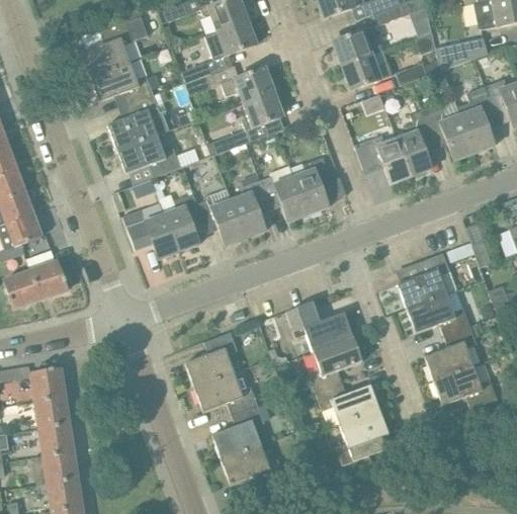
[(200,9),(197,0),(191,0),(157,13),(161,24),(200,9)]
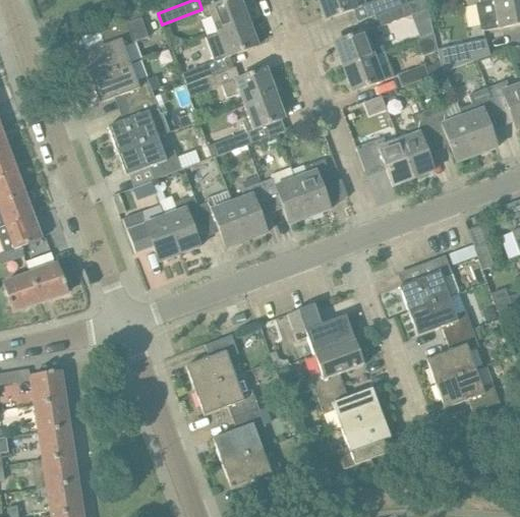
[(223,0),(209,5),(218,31),(248,19),(241,0),(223,0)]
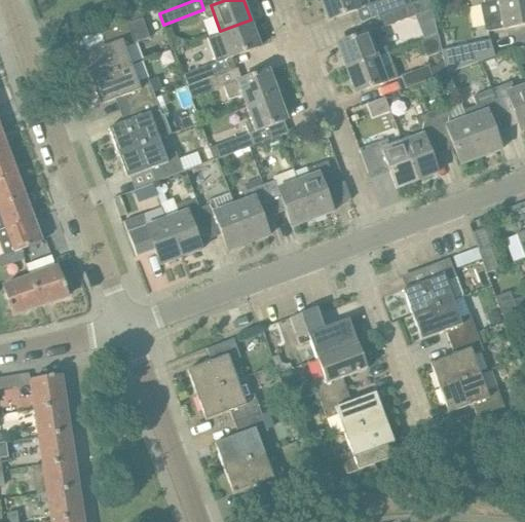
[(381,11),(404,3),(406,2),(405,0),(374,0),(369,2),(368,0),(323,0),(329,17),(358,7),(362,19),(379,12),(381,11)]
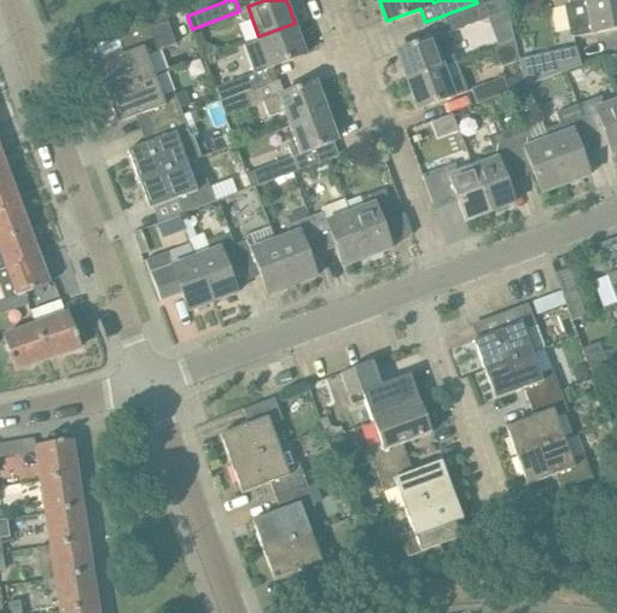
[(483,0),(477,3),(475,4),(448,13),(446,15),(450,29),(508,7),(506,0),(483,0)]
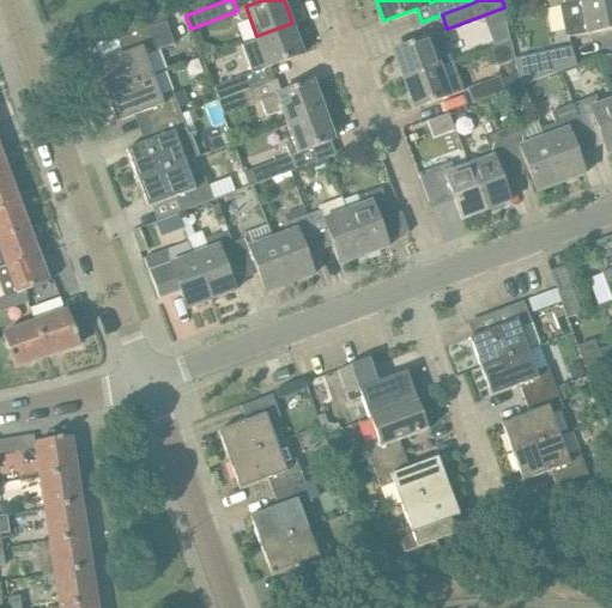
[(577,0),(569,2),(563,2),(569,34),(611,25),(611,0),(577,0)]
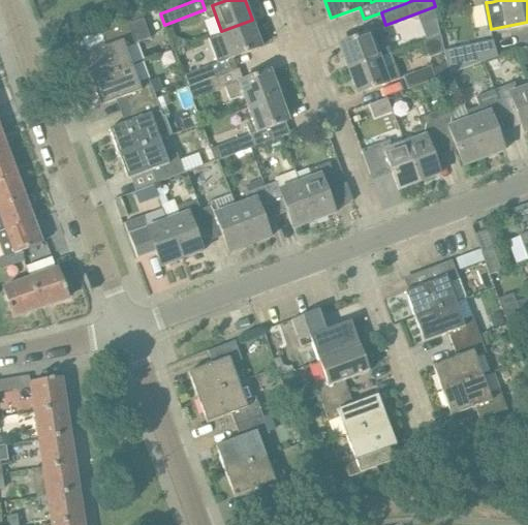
[(83,52),(92,78),(131,62),(124,43),(151,34),(144,16),(128,21),(102,31),(106,43),(83,52)]
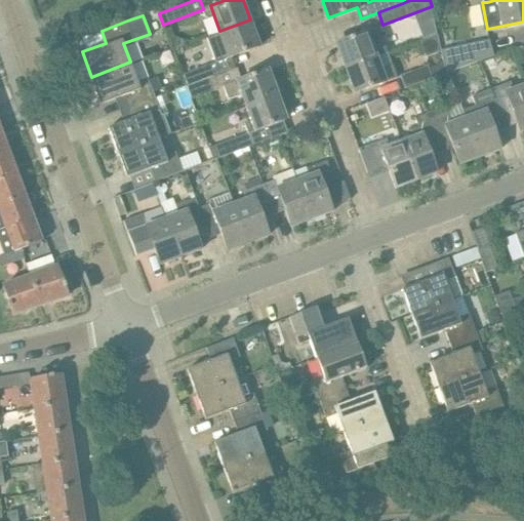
[(208,62),(213,74),(235,66),(231,54),(259,44),(250,19),(219,31),(207,36),(216,58),(208,62)]
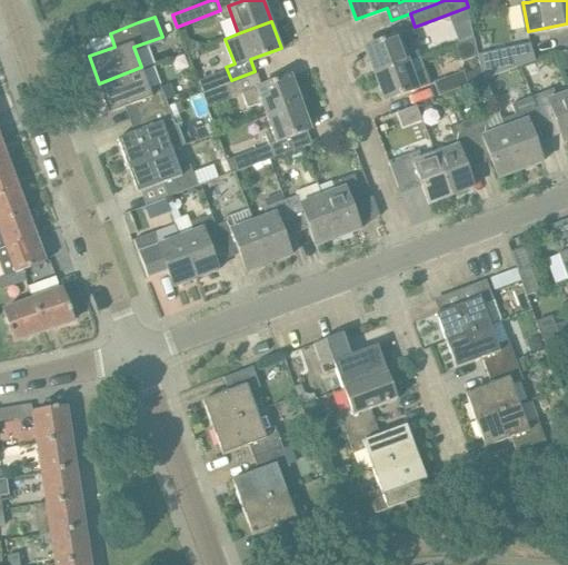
[(408,60),(419,56),(409,28),(366,45),(376,72),(408,60)]
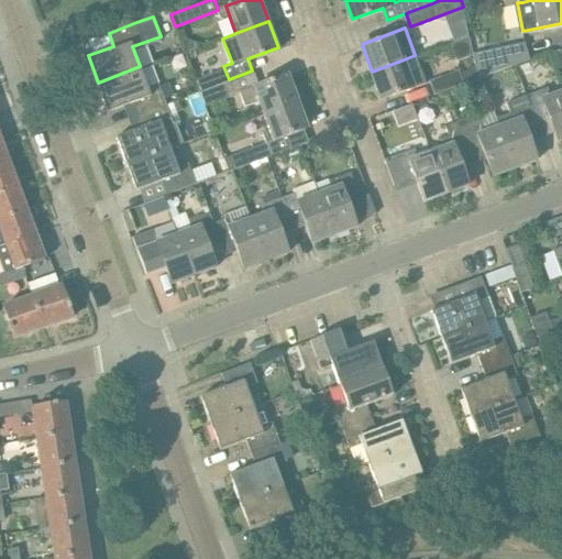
[(475,63),(478,74),(478,75),(530,56),(525,40),(473,51),(474,52),(476,63),(475,63)]
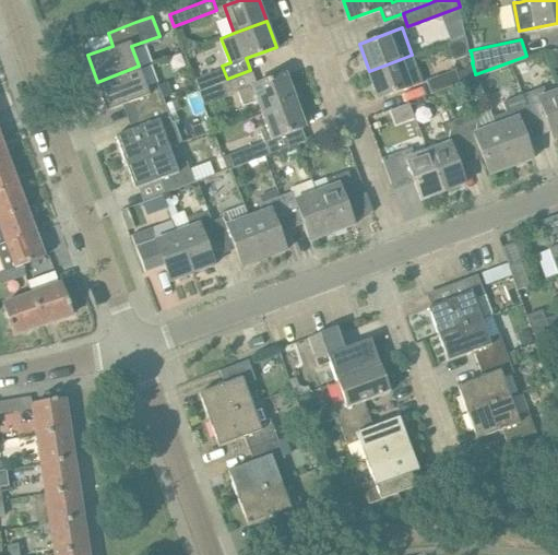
[(401,59),(369,71),(379,96),(424,80),(418,66),(405,70),(401,59)]
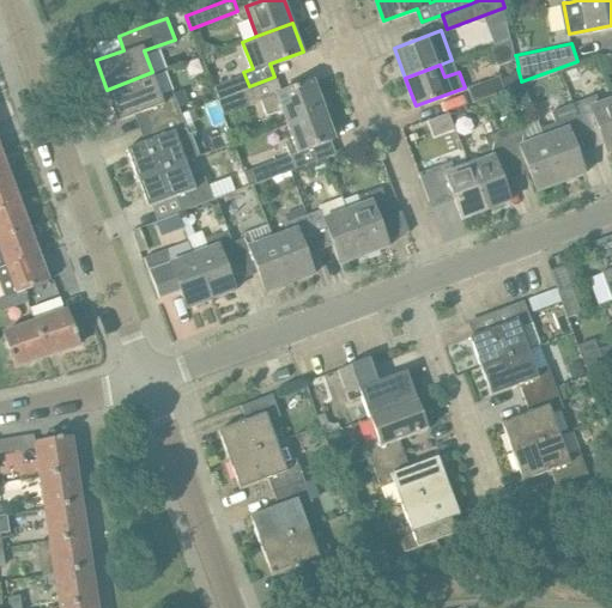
[(473,98),(521,80),(517,68),(501,76),(500,73),(468,85),(473,98)]
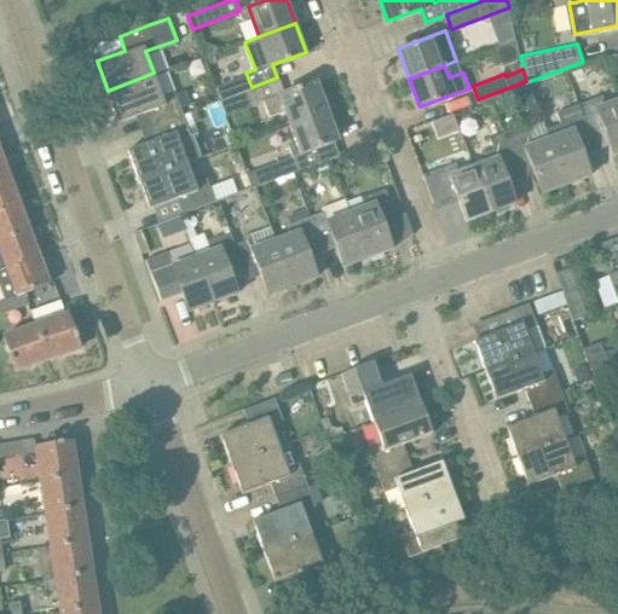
[(146,109),(152,123),(183,113),(174,90),(162,93),(154,73),(108,91),(119,120),(146,109)]
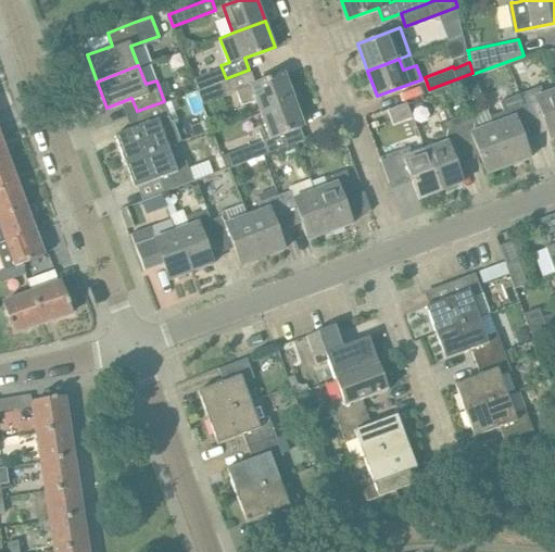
[(221,65),(193,76),(199,89),(226,78),(221,65)]
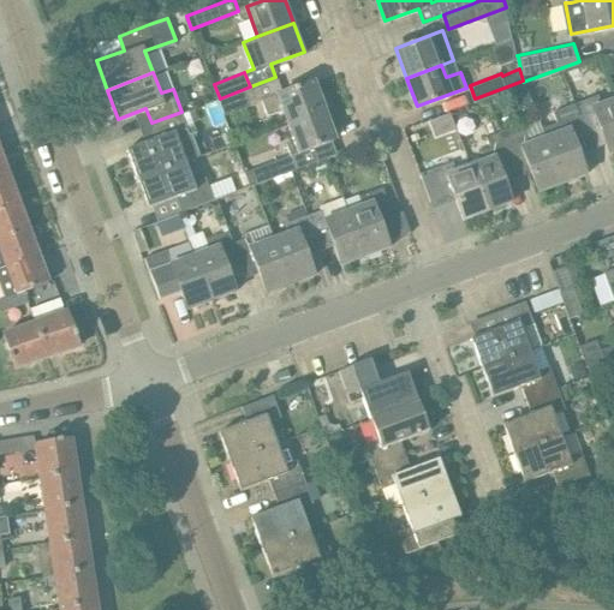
[(326,108),(314,78),(280,91),(275,77),(250,87),(220,99),(225,112),(263,97),(268,112),(284,106),(288,121),(326,108)]
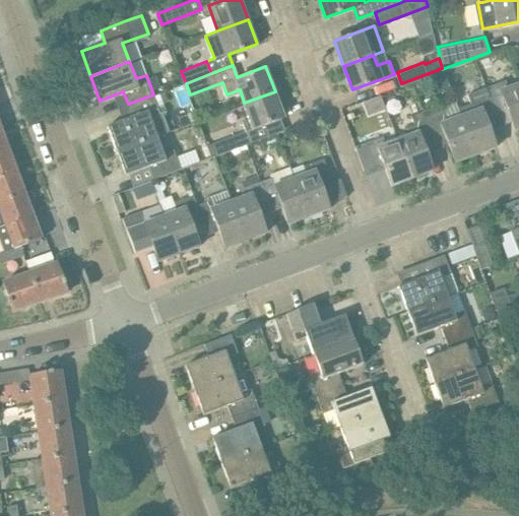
[(490,94),(496,109),(507,105),(515,127),(518,126),(518,81),(509,86),(506,78),(487,85),(490,94)]
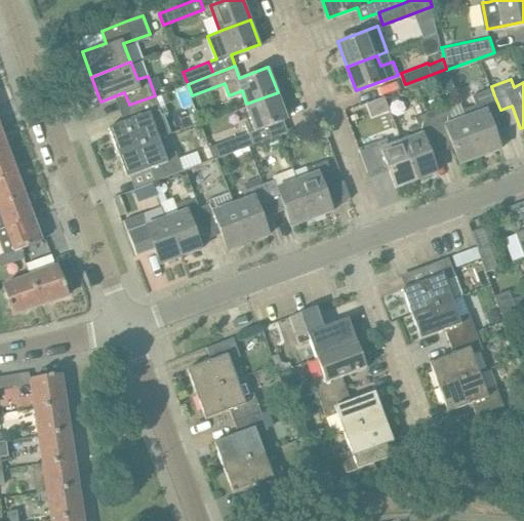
[(491,86),(490,82),(479,86),(484,99),(475,103),(478,111),(466,116),(480,154),(501,146),(492,123),(504,119),(500,110),(494,95),(491,86)]
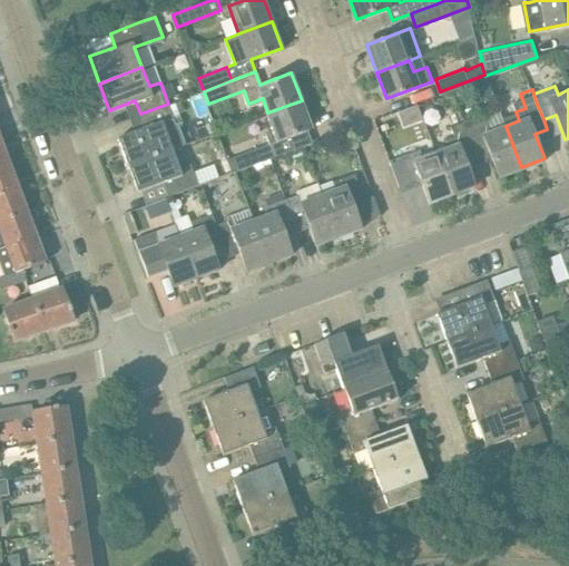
[(302,100),(267,113),(273,127),(265,129),(270,142),(311,127),(302,100)]
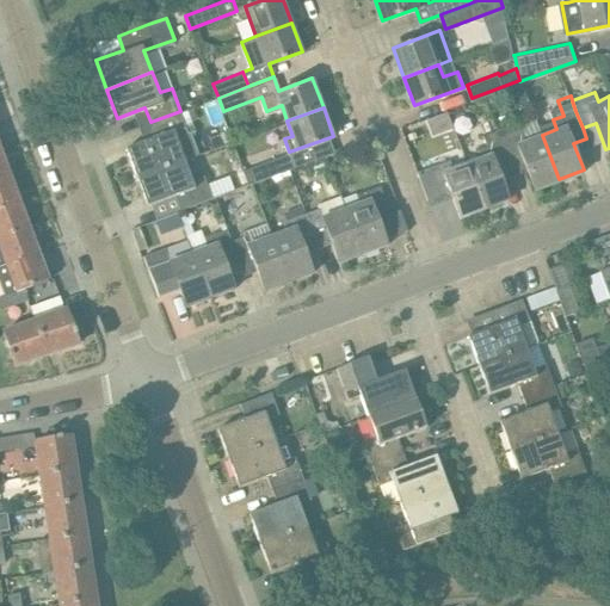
[(180,111),(151,122),(155,135),(127,146),(137,174),(184,158),(199,152),(191,130),(196,128),(191,113),(183,117),(180,111)]
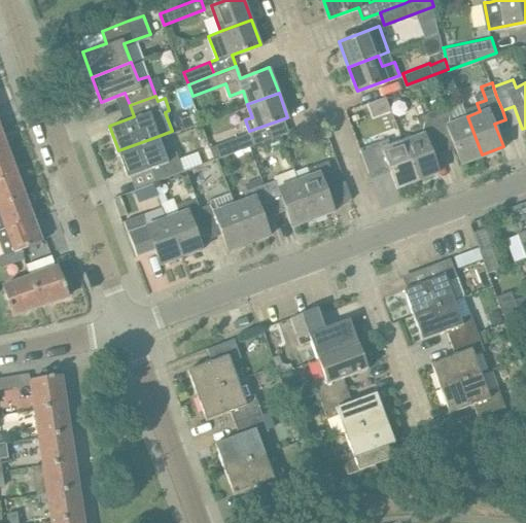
[(387,96),(369,102),(374,115),(392,109),(387,96)]
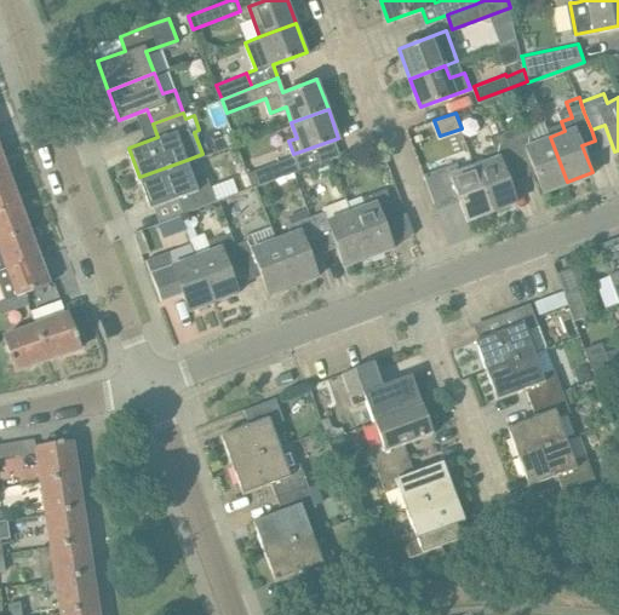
[(543,190),(567,182),(550,137),(536,142),(528,121),(505,130),(520,168),(533,164),(543,190)]
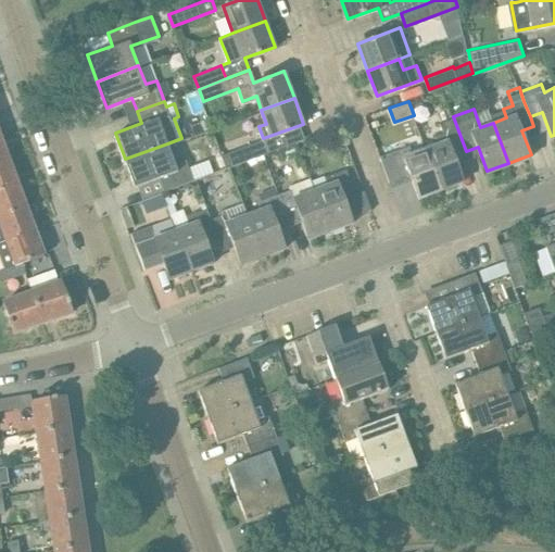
[(439,142),(426,148),(441,188),(463,179),(454,155),(466,151),(453,116),(440,121),(443,132),(436,135),(439,142)]
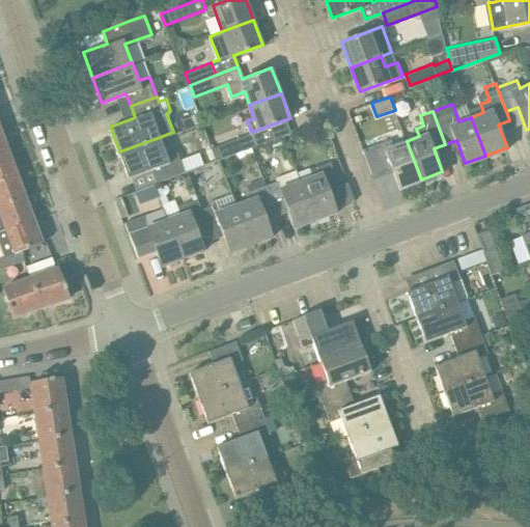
[(0,153),(8,150),(0,128),(0,153)]
